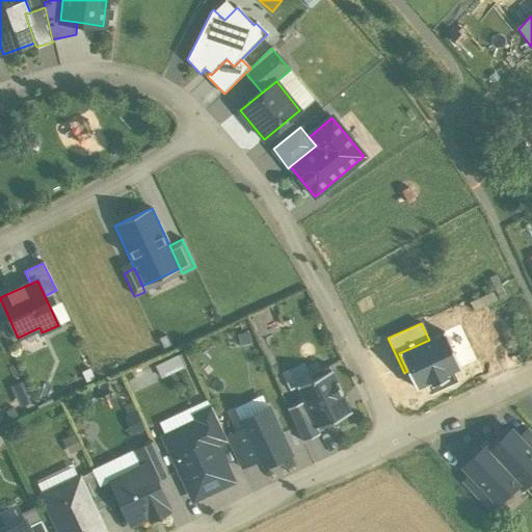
[(429,340),(399,353),(407,371),(416,389),(431,382),(432,386),(447,379),(445,375),(460,368),(445,333),(429,340)]
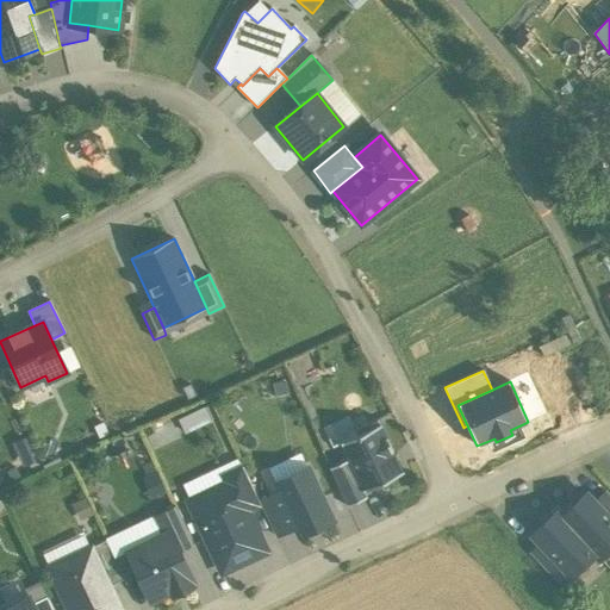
[(349,460),(363,491),(403,473),(378,419),(355,430),(358,435),(341,443),(349,460)]
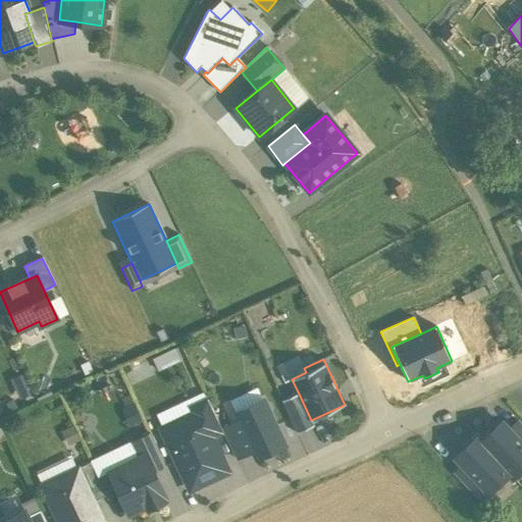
[(311,420),(299,394),(282,401),(298,433),(314,426),(311,420)]
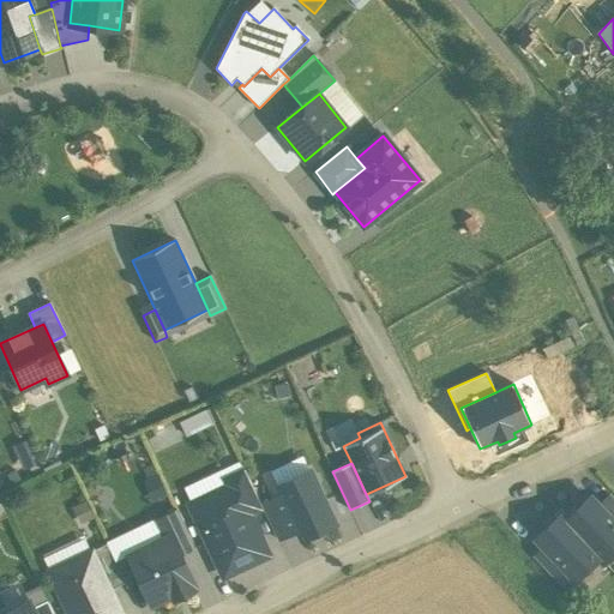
[(187,503),(223,579),(271,557),(251,512),(262,506),(245,470),(223,480),(226,485),(187,503)]
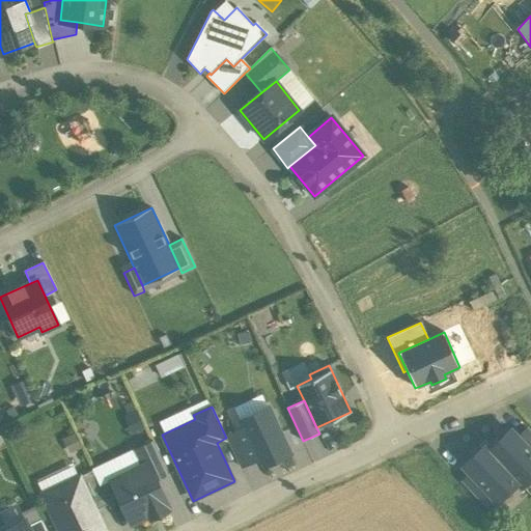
[(288,453),(268,408),(240,421),(244,429),(257,458),(260,467),(288,453)]
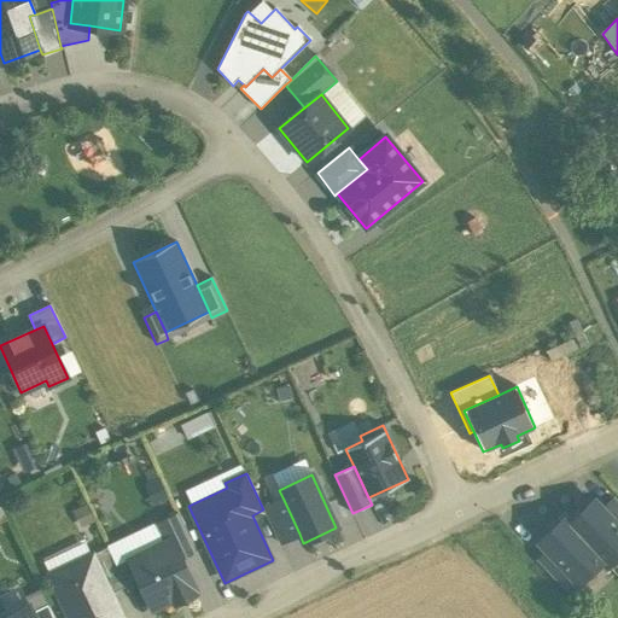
[(617,502),(613,497),(601,508),(617,526),(617,502)]
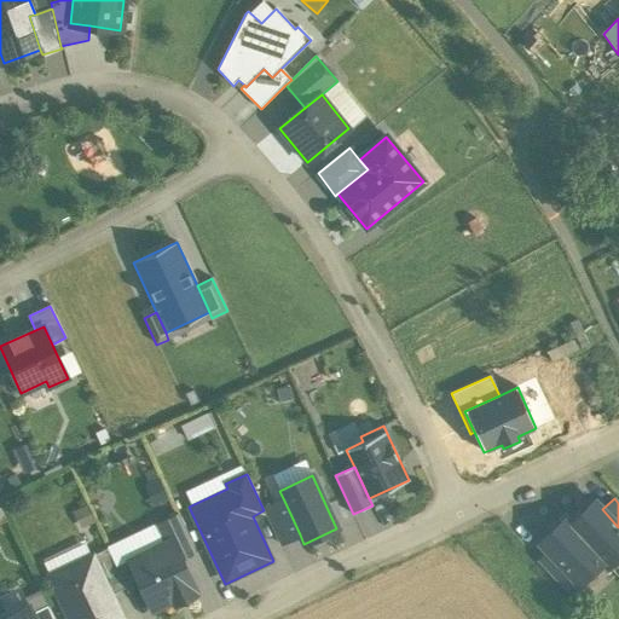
[(284,501),(264,510),(279,544),(300,534),(284,501)]
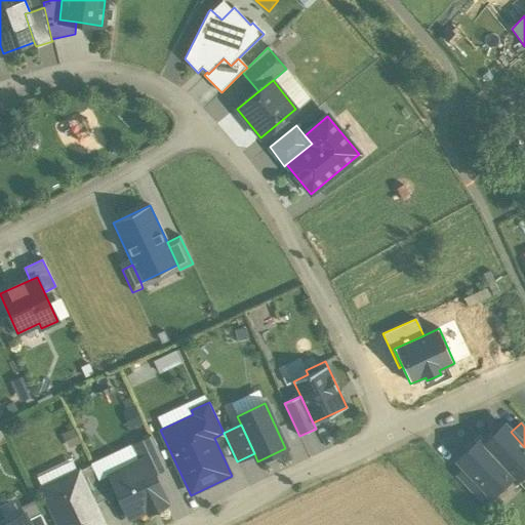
[(524,447),(511,432),(503,425),(483,444),(512,476),(511,476),(515,480),(524,471),(524,447)]
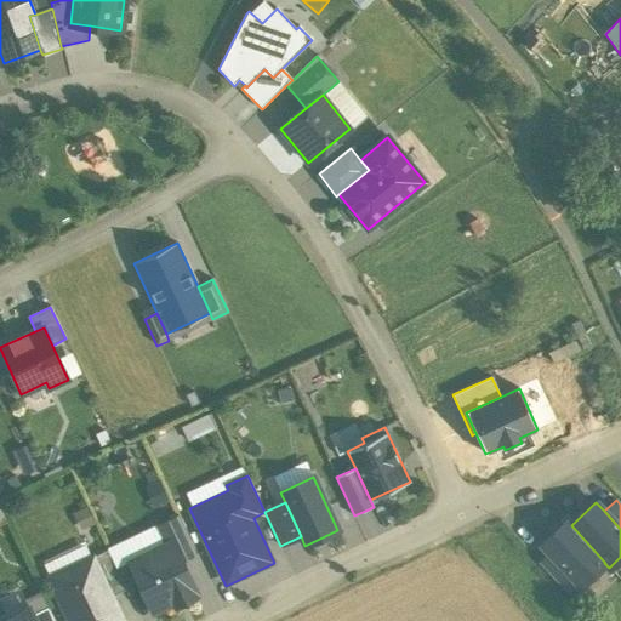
[(178,514),(155,527),(164,545),(172,541),(182,562),(197,554),(178,514)]
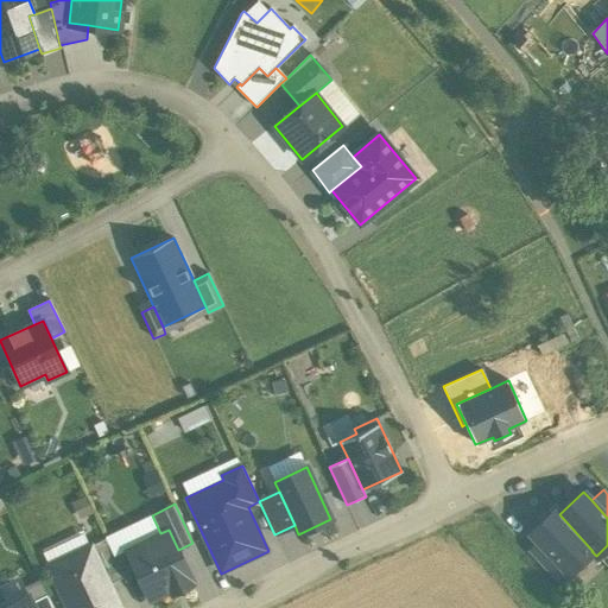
[(593,551),(559,514),(555,510),(530,532),(538,542),(565,571),(569,574),(591,551),(593,551)]
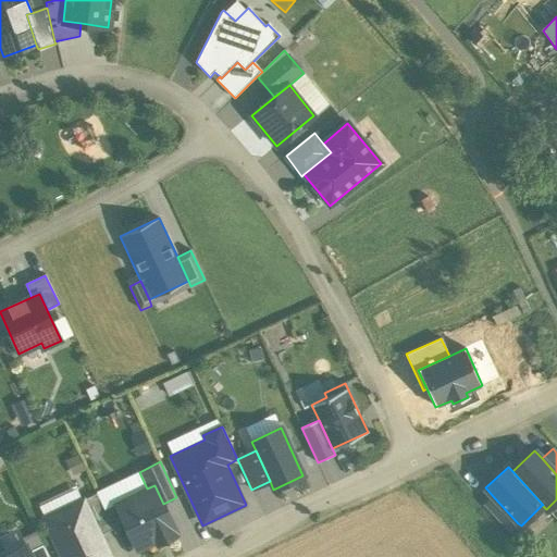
[(147,489),(115,504),(127,528),(137,548),(156,540),(157,543),(175,534),(174,531),(175,531),(163,504),(155,485),(147,489)]
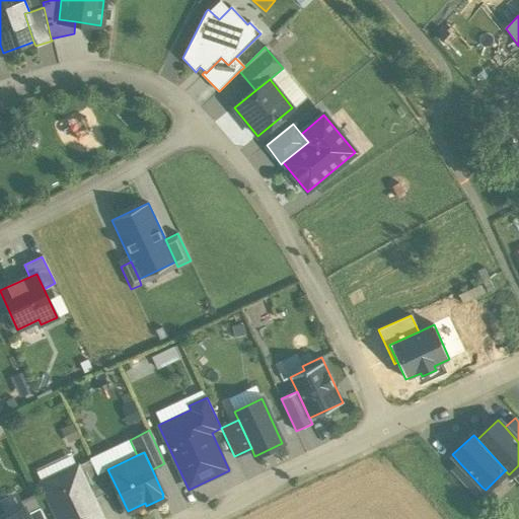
[(96,474),(89,459),(76,465),(91,499),(92,499),(105,493),(96,474)]
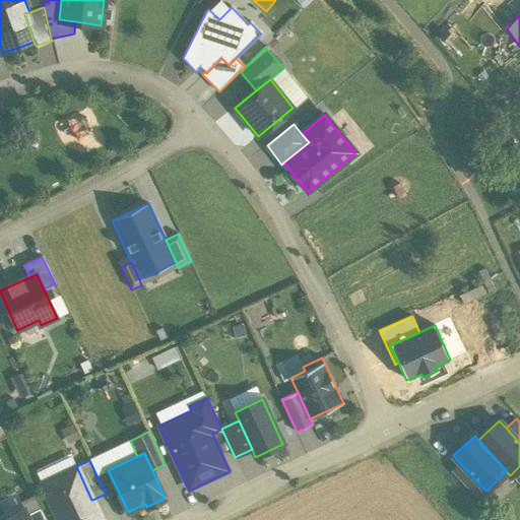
[(460,463),(451,471),(475,497),(483,489),(460,463)]
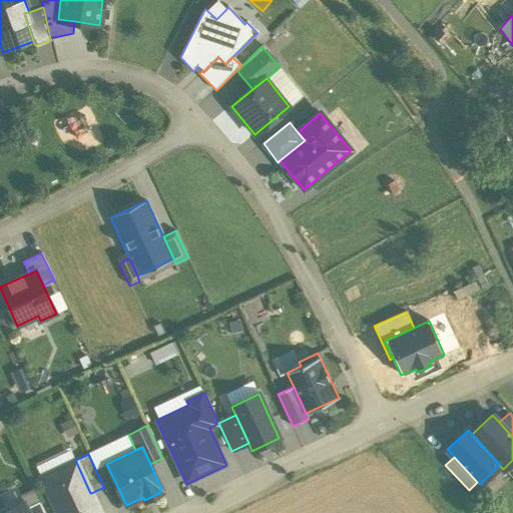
[(75,460),(40,477),(57,512),(100,512),(95,501),(90,503),(87,496),(92,494),(91,493),(90,493),(75,460)]
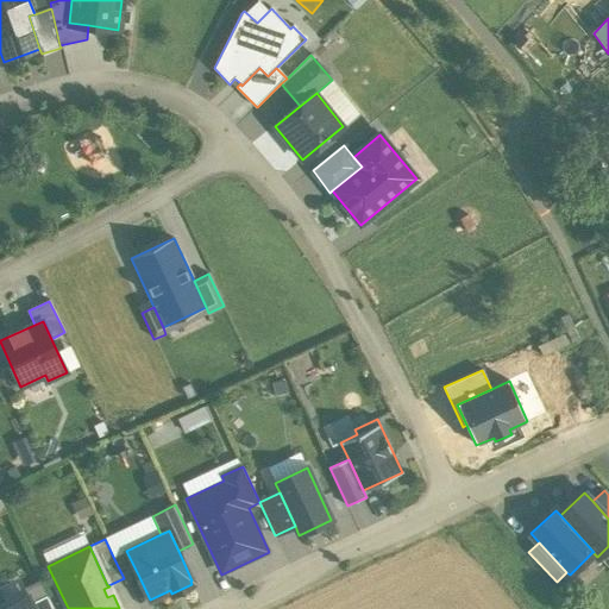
[(126,551),(113,557),(124,578),(126,583),(139,577),(126,551)]
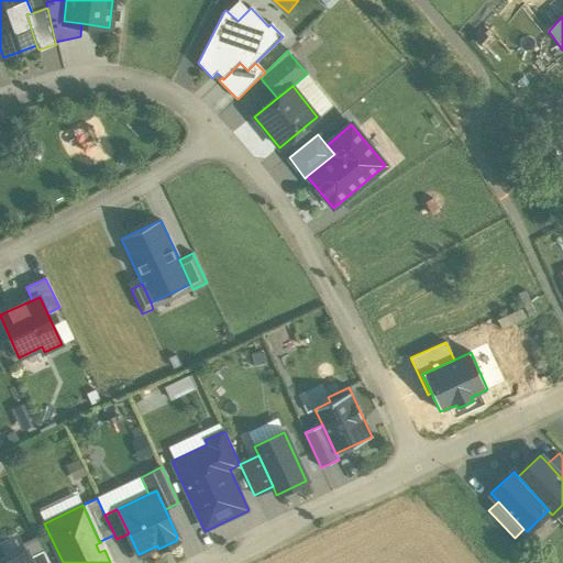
[(48,562),(43,551),(30,558),(32,562),(48,562)]
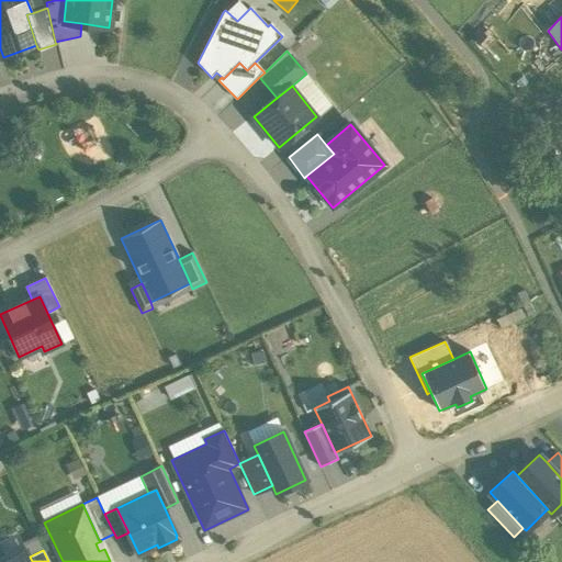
[(0,558),(0,561),(32,561),(30,557),(26,551),(7,560),(4,557),(0,558)]
